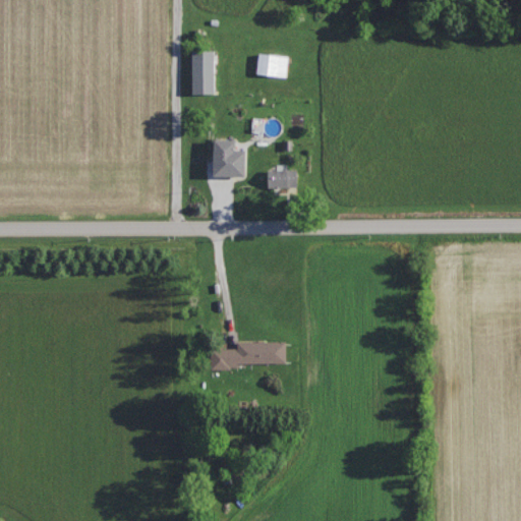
[(193,93),(216,92),(215,49),(192,50),(193,93)]
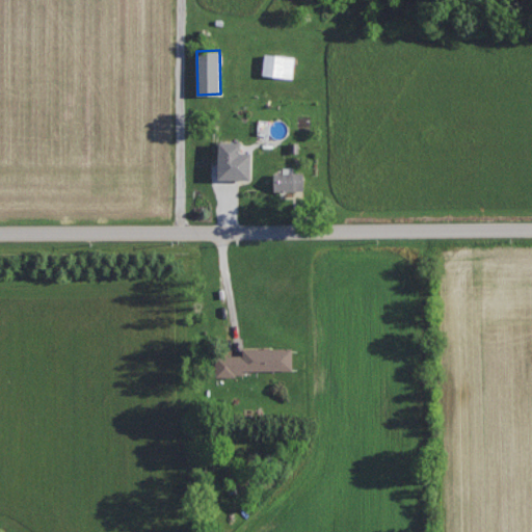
[(293,76),(294,55),(264,54),(263,75),(293,76)]
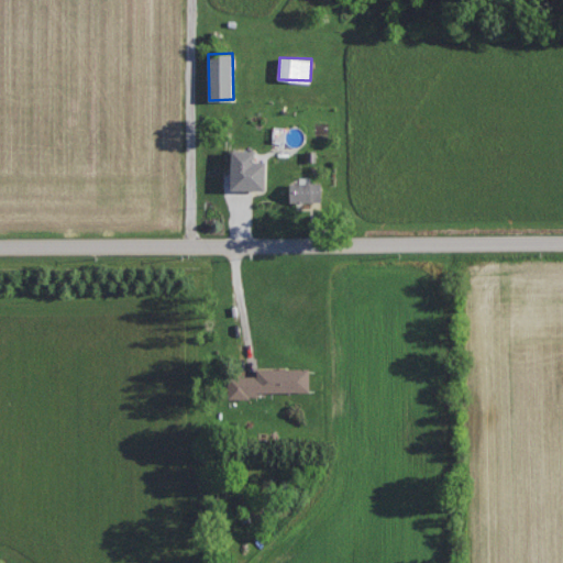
[(231,188),(265,189),(266,161),(255,161),(255,150),(232,148),(231,188)]
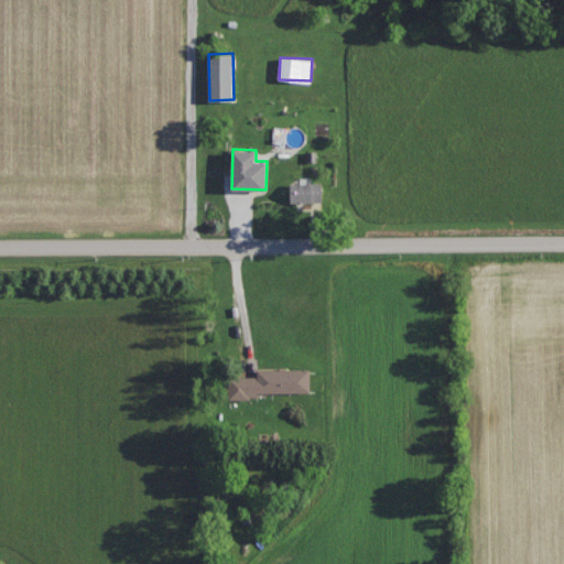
[(323,202),(322,182),(290,183),(291,203),(323,202)]
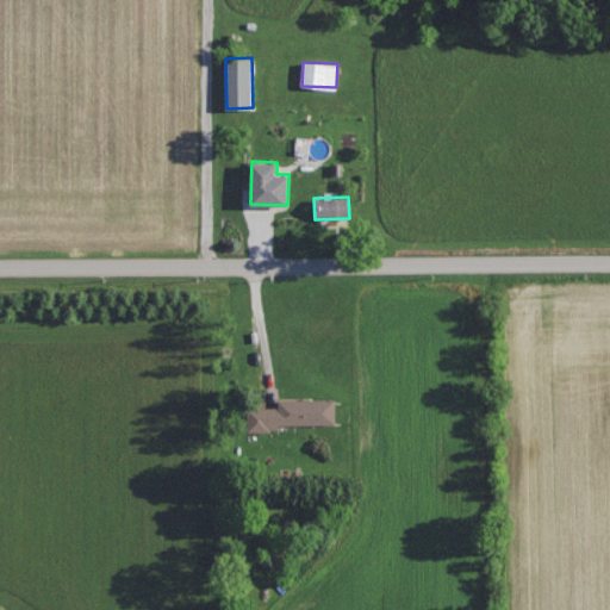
[(280,424),(336,423),(335,398),(278,399),(279,406),(247,406),(248,430),(280,430),(280,424)]
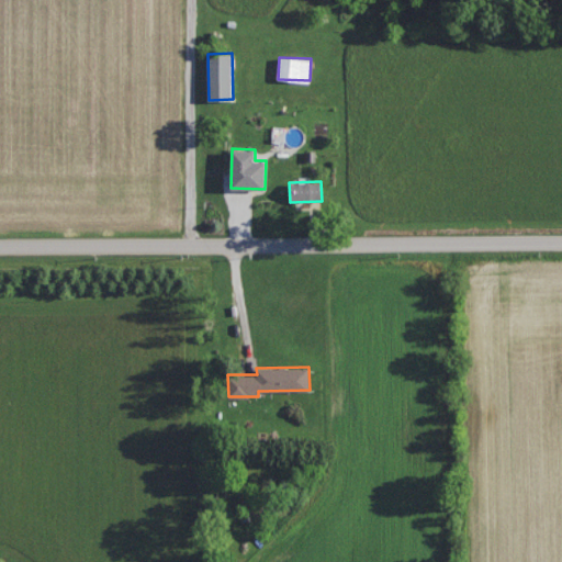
All buildings are outlined.
